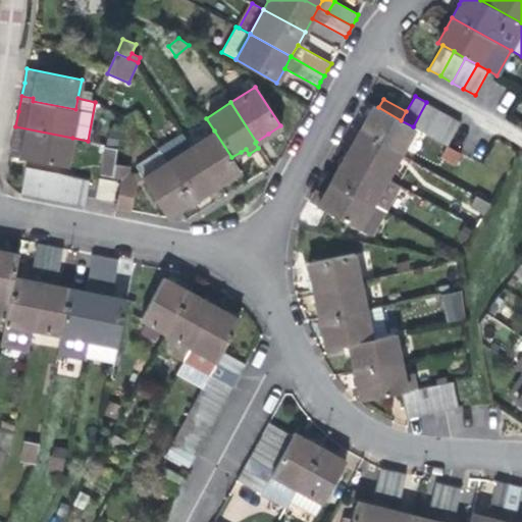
[(424,133),(437,108),(426,102),(413,126),(415,127),(424,133)]
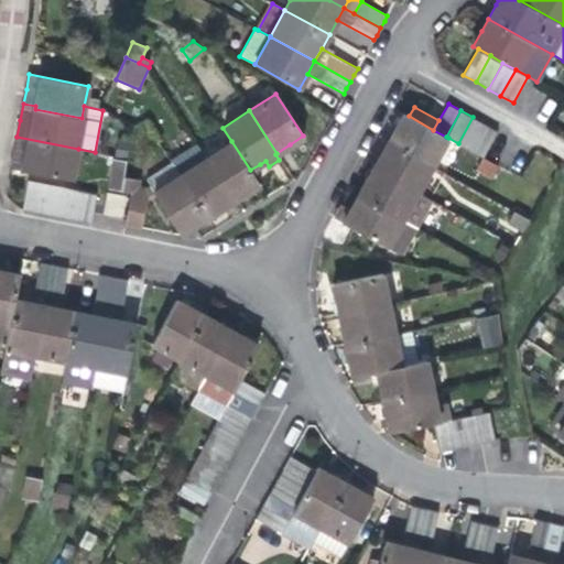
[(388,141),(433,165),(448,138),(446,137),(433,130),(409,116),(403,114),(396,127),(388,141)]
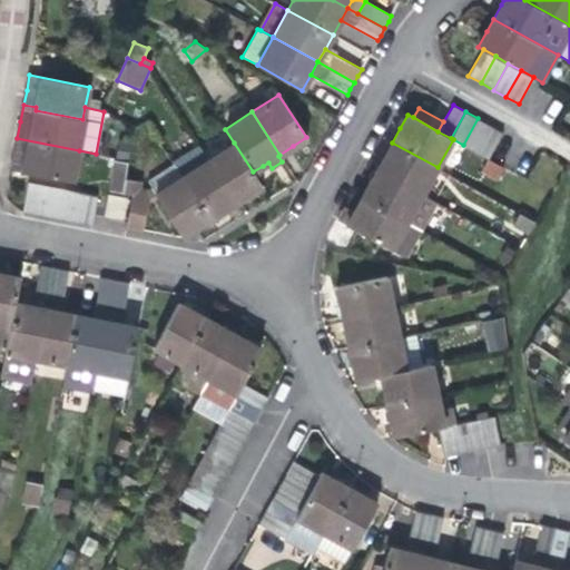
[(463,145),(475,151),(491,126),(478,118),(463,145)]
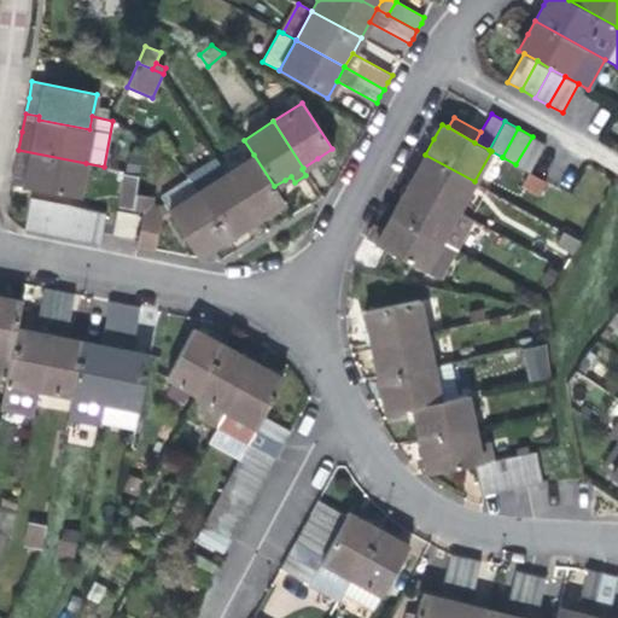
[(516,164),(530,173),(546,144),(532,136),(516,164)]
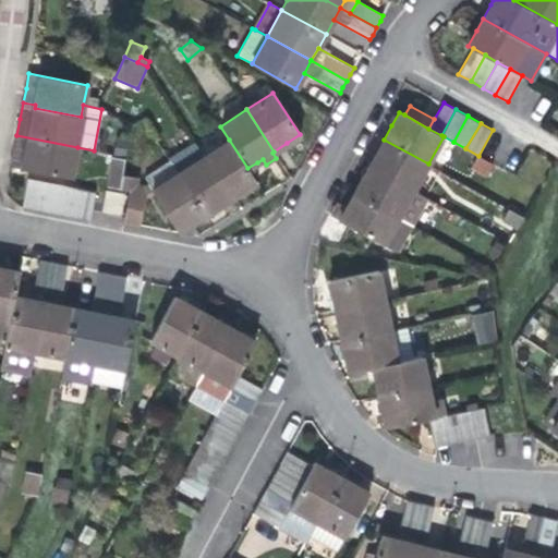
[(13,150),(10,166),(71,178),(77,147),(16,135),(13,150)]
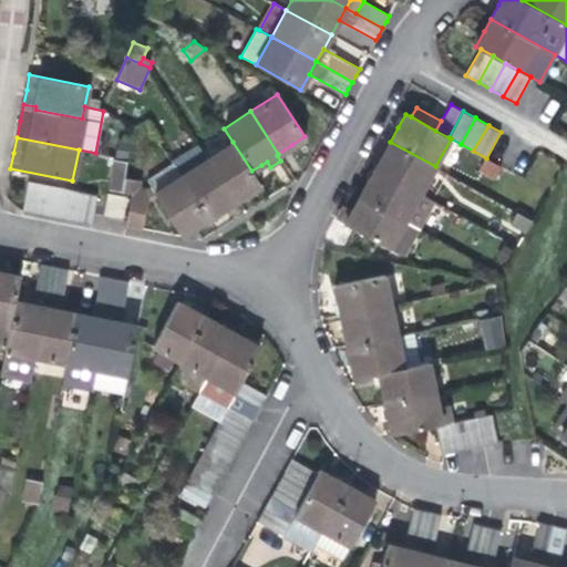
[(233,142),(206,160),(234,202),(247,194),(260,185),(251,171),(233,142)]
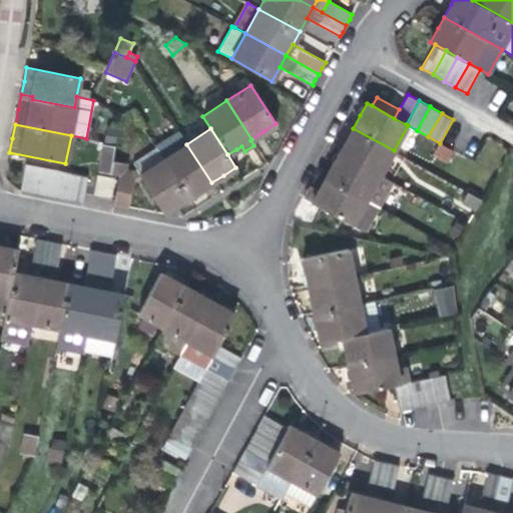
[(380,174),(394,150),(353,128),(346,141),(340,152),(380,174)]
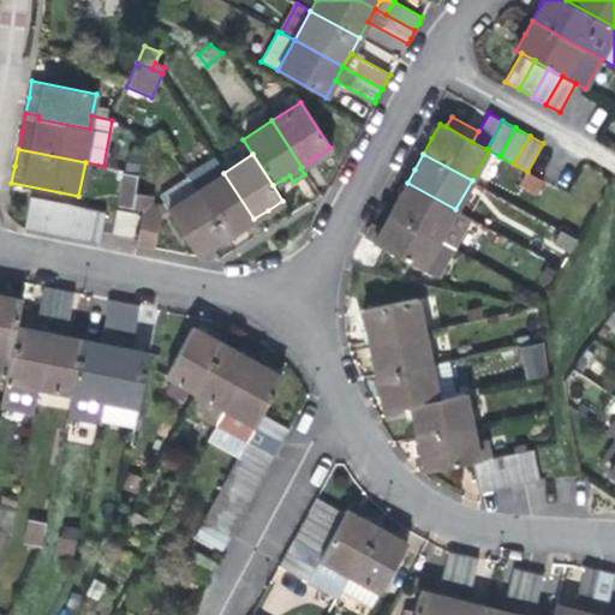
[(186,177),(196,191),(224,173),(215,159),(186,177)]
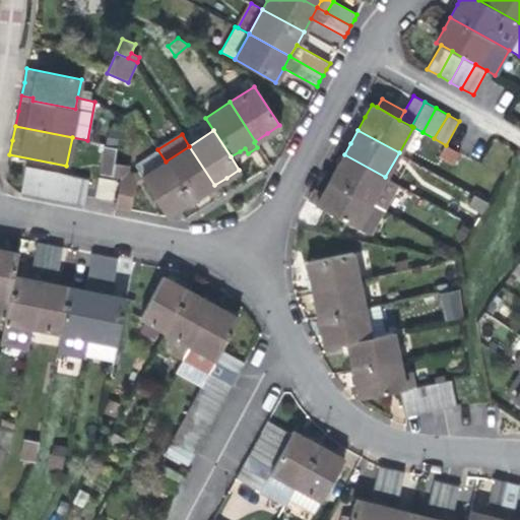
[(114,164),(117,147),(105,145),(99,174),(112,176),(114,164)]
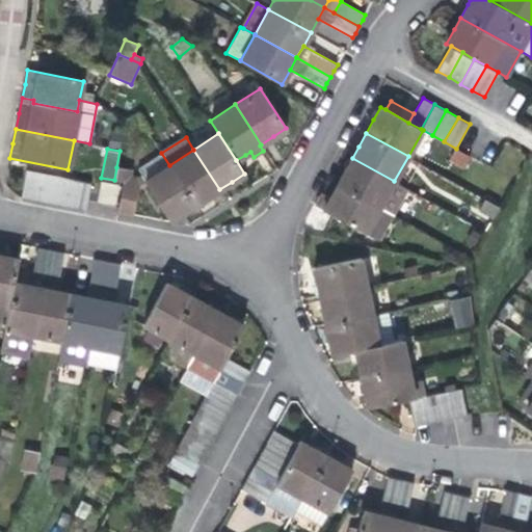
[(463,168),(471,156),(456,149),(449,160),(463,168)]
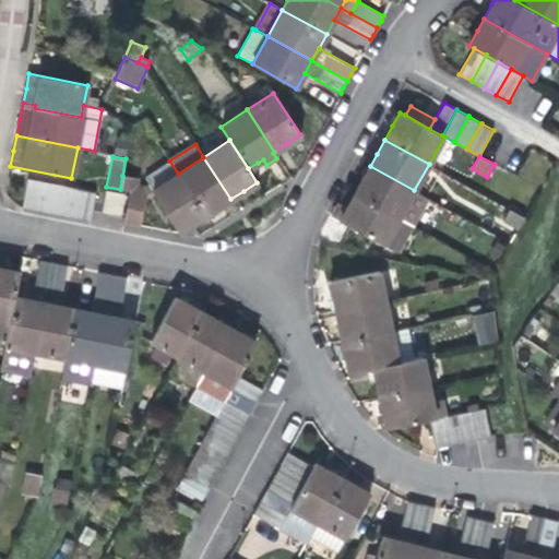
[(203,157),(178,174),(205,215),(218,207),(230,199),(203,157)]
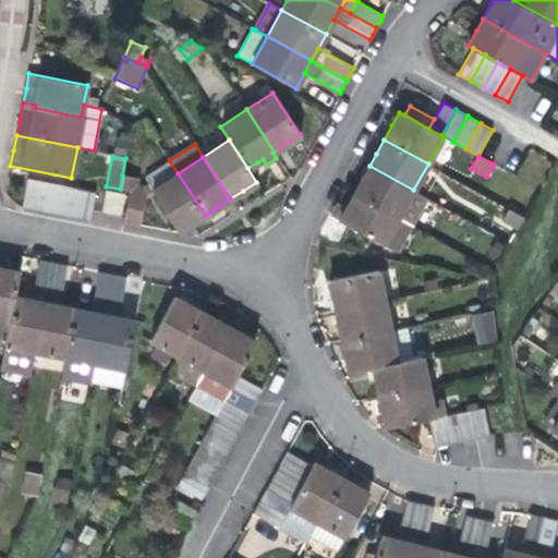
[(144,177),(153,190),(178,173),(169,160),(144,177)]
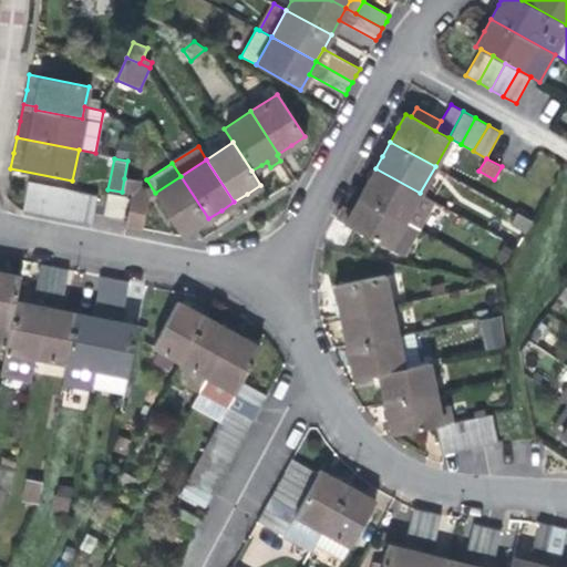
[(360,195),(419,228),(434,200),(420,193),(375,168),(368,182),(360,195)]
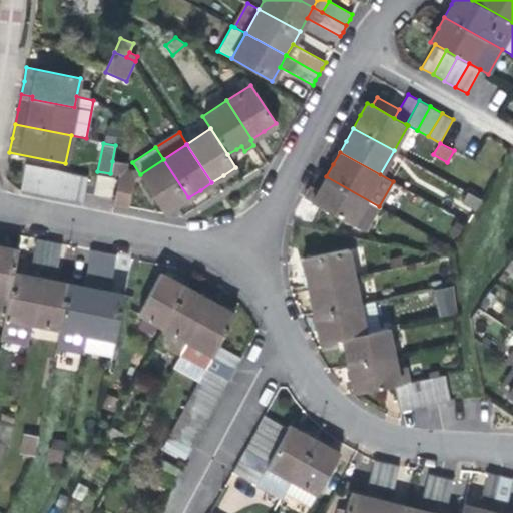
[(188,197),(163,159),(140,174),(139,174),(164,213),(166,216),(175,216),(181,212),(176,205),(181,202),(188,197)]
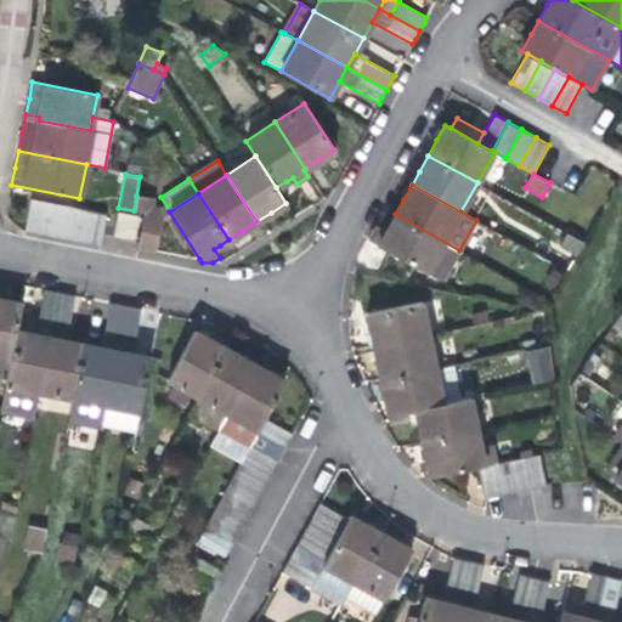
[(134,210),(143,213),(152,214),(154,199),(136,196),(134,210)]
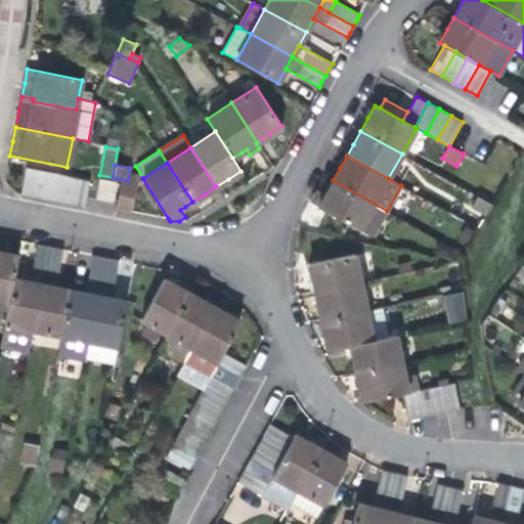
[(33,198),(39,170),(26,168),(20,194),(33,198)]
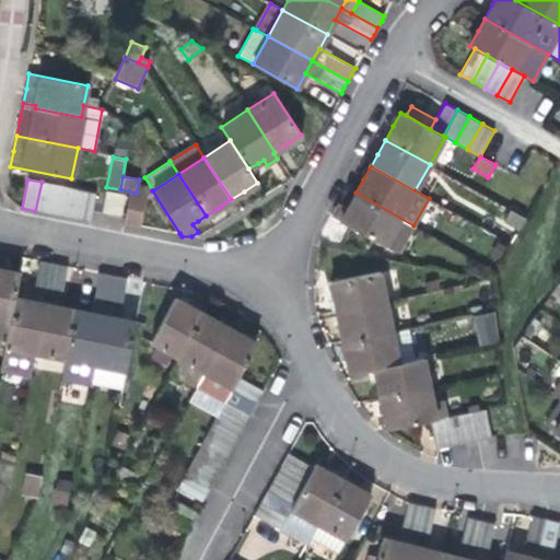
[(49,213),(55,185),(42,182),(35,211),(49,213)]
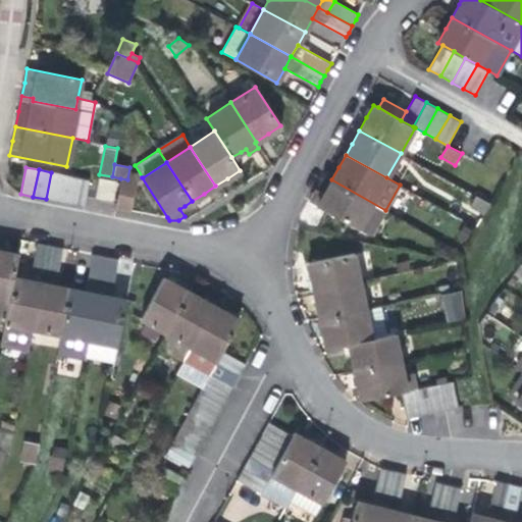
[(59,202),(64,174),(51,172),(46,199),(59,202)]
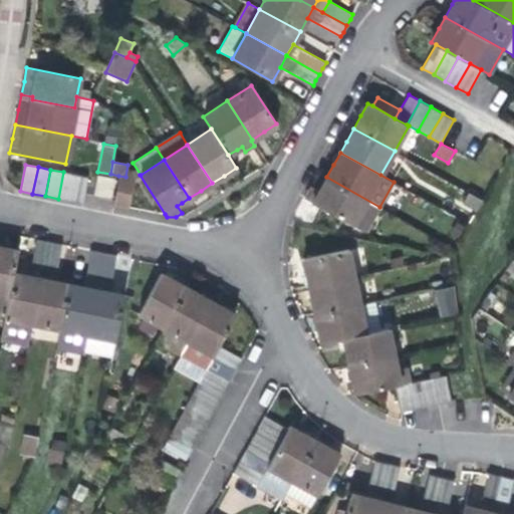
[(70,201),(76,175),(63,172),(58,199),(70,201)]
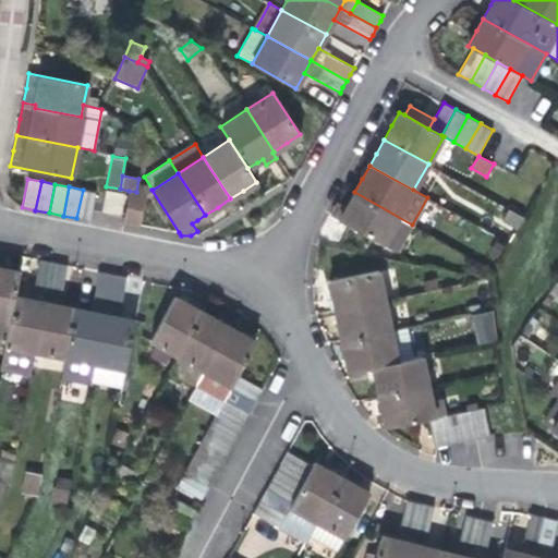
[(100,211),(121,216),(125,193),(105,189),(100,211)]
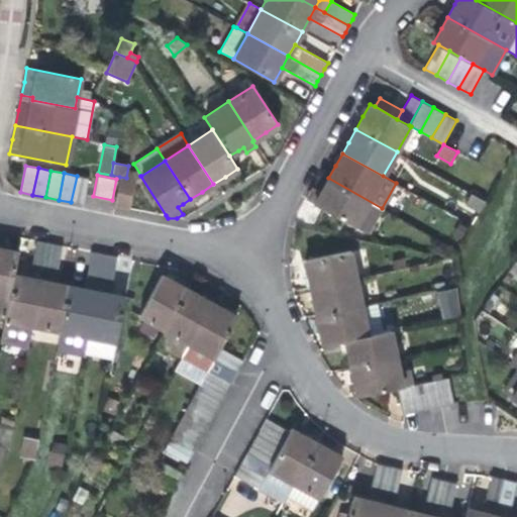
[(84,205),(89,178),(77,176),(71,202),(84,205)]
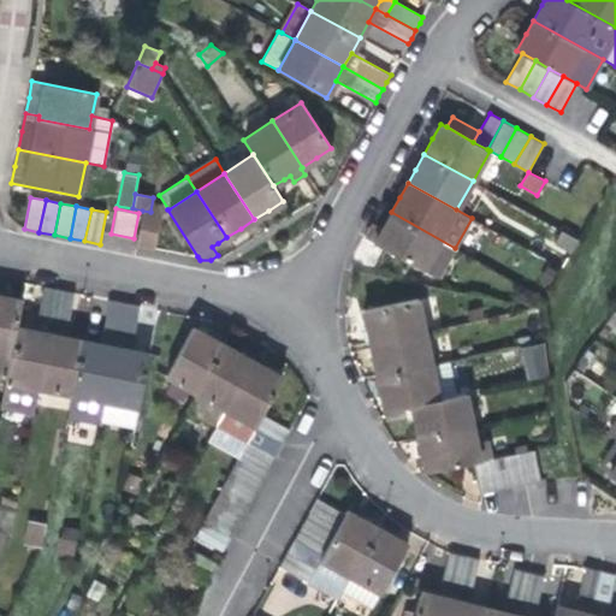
[(150,212),(142,211),(136,246),(154,249),(161,214),(150,212)]
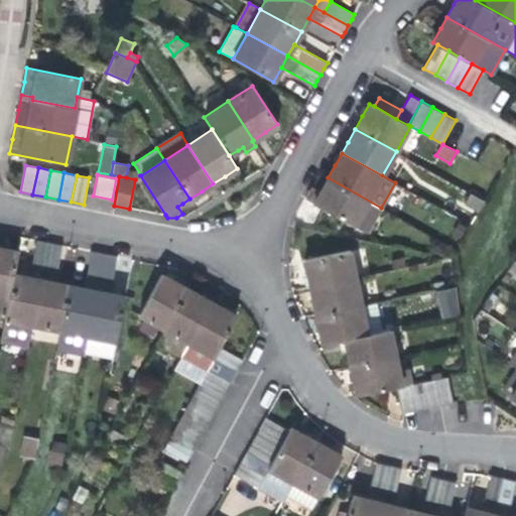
[(308,200),(368,233),(381,208),(328,177),(324,185),(320,191),(315,188),(308,200)]
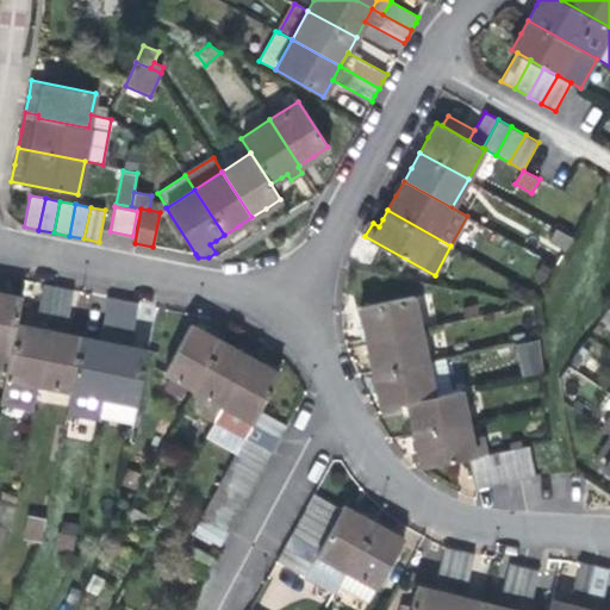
[(549,242),(565,250),(572,237),(556,229),(549,242)]
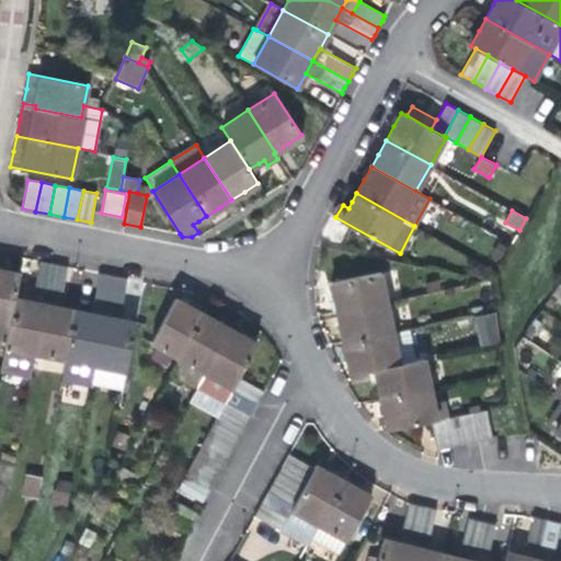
[(32,301),(46,304),(54,263),(46,262),(39,261),(32,301)]
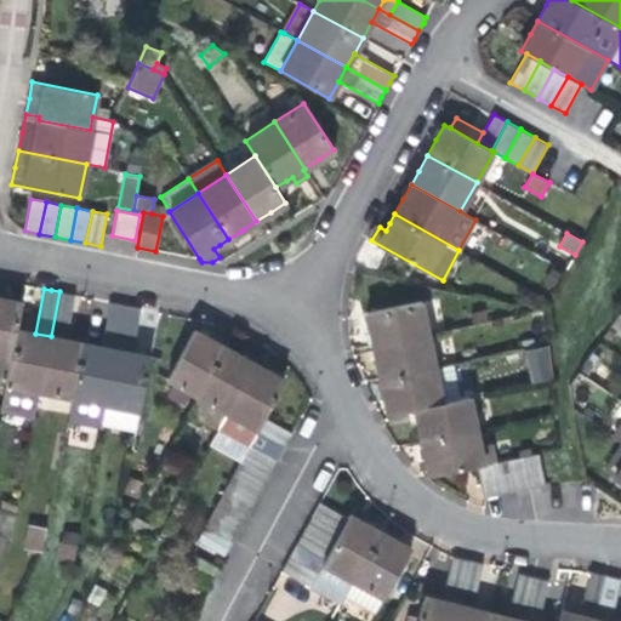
[(60,291),(51,336),(66,340),(75,295),(66,292),(60,291)]
